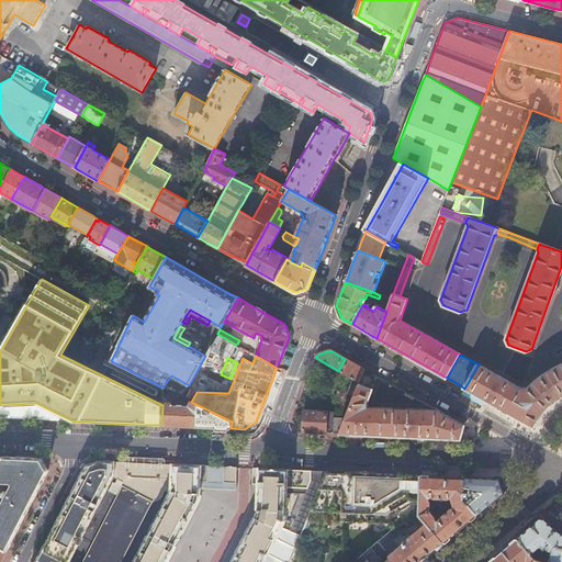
[(234,380),(243,358),(238,360),(237,362),(231,379),(234,380)]
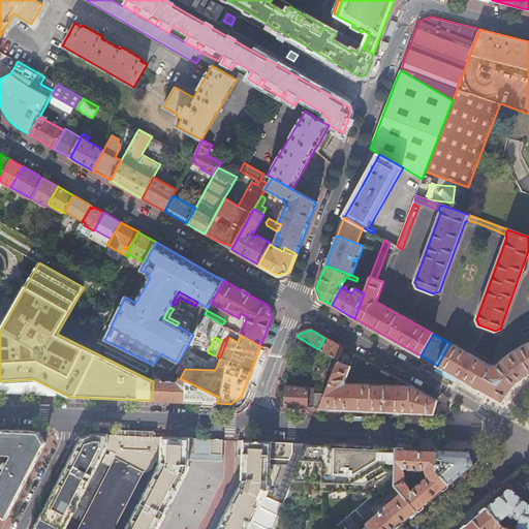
[(343,348),(324,338),(318,349),(338,361),(343,348)]
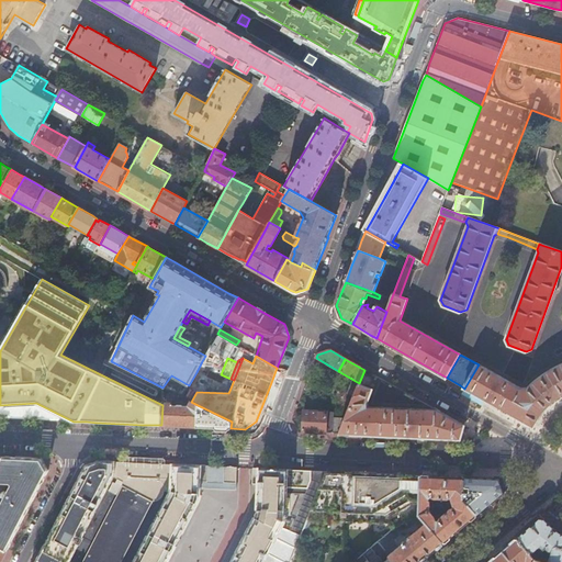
[(479,364),(464,389),(534,427),(535,426),(536,424),(537,422),(538,419),(539,417),(541,415),(542,414),(543,412),(546,409),(547,407),(549,406),(551,404),(552,403),(554,401),(557,400),(558,397),(560,396),(561,394),(561,364),(559,367),(555,368),(552,369),(550,371),(547,373),(544,374),(541,377),(539,379),(536,381),(534,383),(531,385),(529,388),(528,389),(520,389),(479,364)]
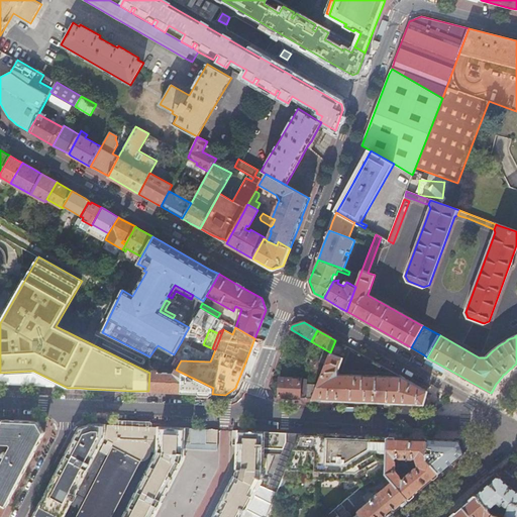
[(346,346),(335,340),(330,352),(318,385),(313,399),(325,399),(423,404),(425,398),(427,392),(403,378),(387,378),(338,375),(337,371),(346,346)]
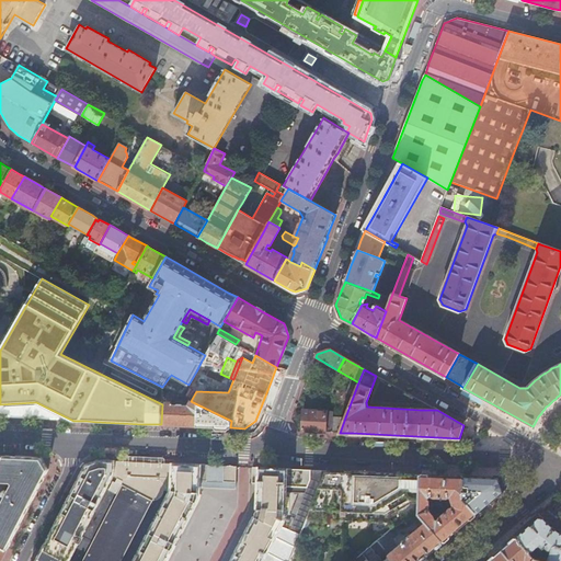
[(162,404),(161,424),(179,425),(197,426),(197,404),(191,401),(189,407),(183,405),(183,404),(178,404),(176,405),(172,404),(172,402),(162,401),(162,404)]
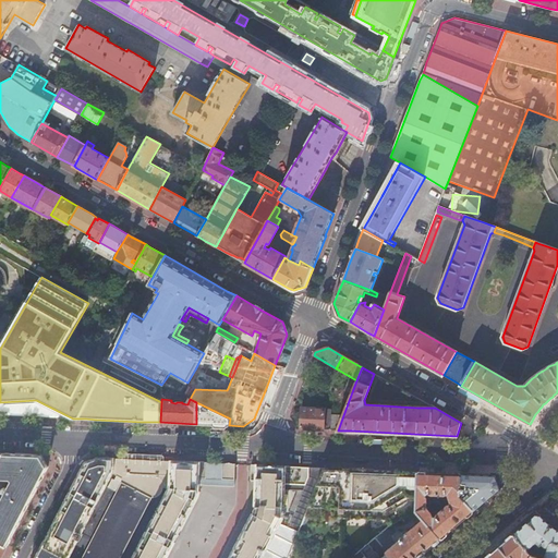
[(0,402),(0,414),(73,419),(36,400),(0,402)]
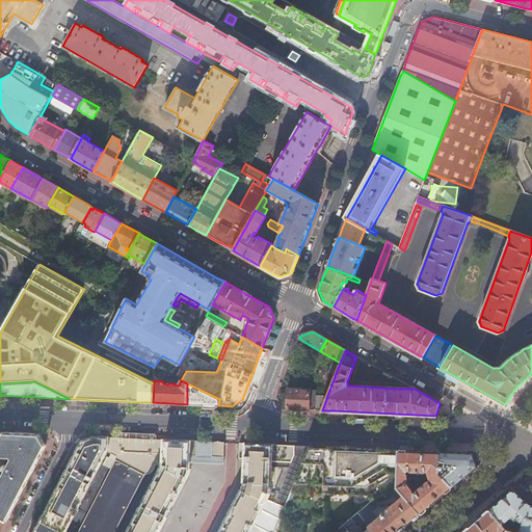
[(187,383),(187,404),(192,404),(218,405),(219,399),(187,383)]
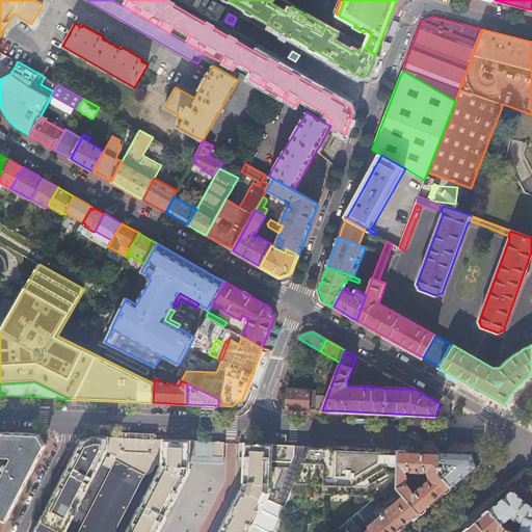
[(287,402),(287,408),(318,410),(322,410),(327,396),(316,396),(316,390),(288,389),(287,402)]
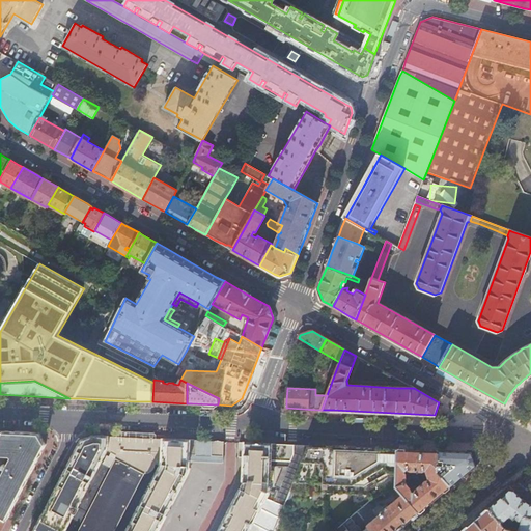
[(9,431),(3,431),(0,441),(0,455),(8,455),(9,455),(10,456),(11,457),(11,458),(0,479),(0,515),(6,520),(11,510),(29,477),(46,444),(43,439),(39,434),(9,431)]
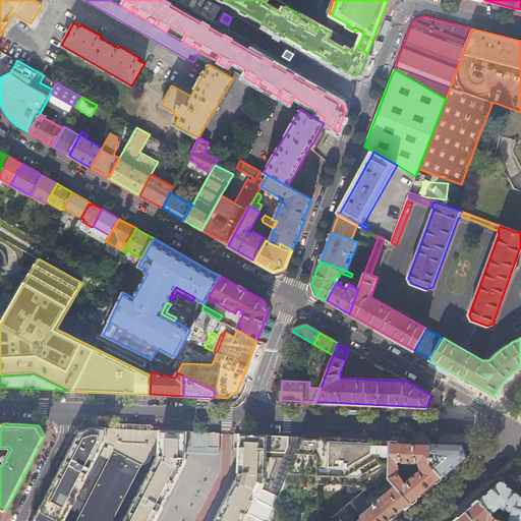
[(269,520),(273,512),(277,501),(282,489),(284,482),(288,473),(301,438),(287,437),(265,436),(235,433),(234,449),(240,449),(240,472),(238,477),(237,479),(216,520),(154,520),(184,464),(185,458),(186,452),(192,453),(219,454),(220,433),(115,428),(95,427),(81,431),(66,461),(42,507),(35,520),(269,520)]
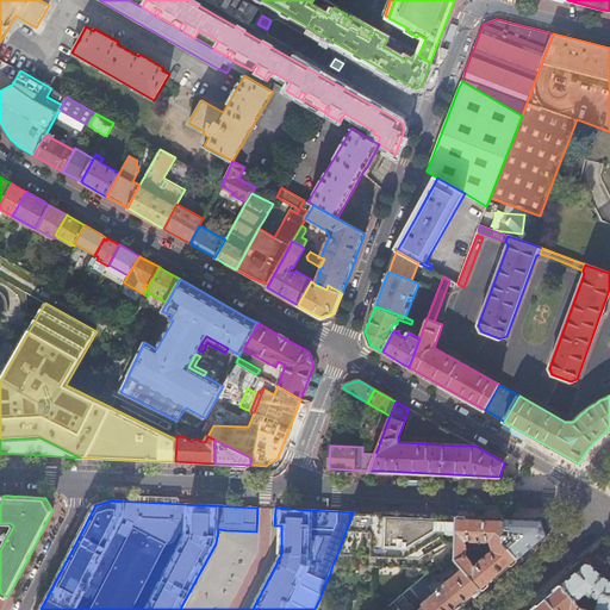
[(353,512),(337,554),(332,565),(423,570),(427,576),(441,566),(455,558),(455,552),(458,517),(387,514),(353,512)]
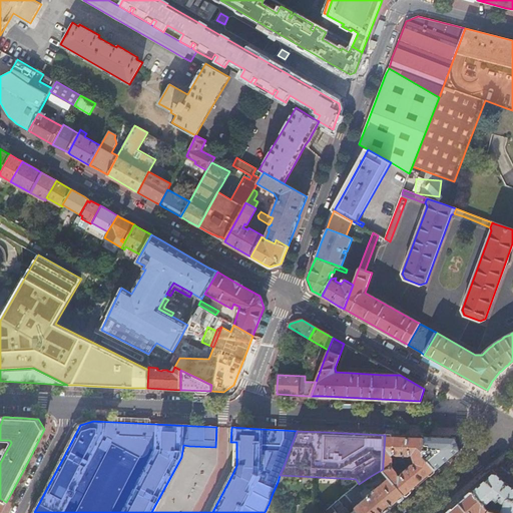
[(406,436),(385,435),(383,464),(383,469),(393,466),(393,458),(397,454),(409,455),(411,454),(413,454),(414,458),(424,455),(424,448),(424,437),(406,436)]
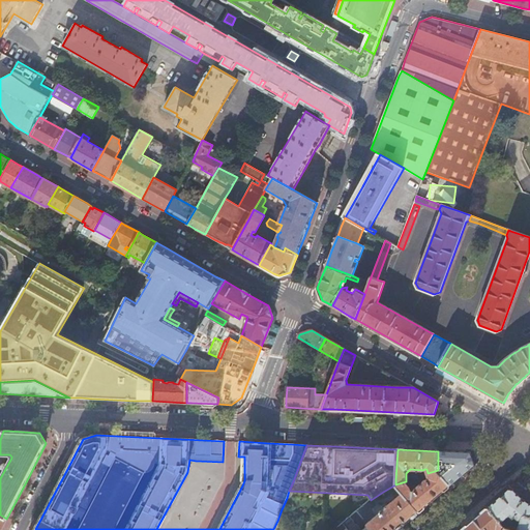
[(449,451),(438,451),(438,463),(446,463),(446,471),(438,471),(450,486),(453,483),(475,465),(473,458),(471,452),(449,451)]
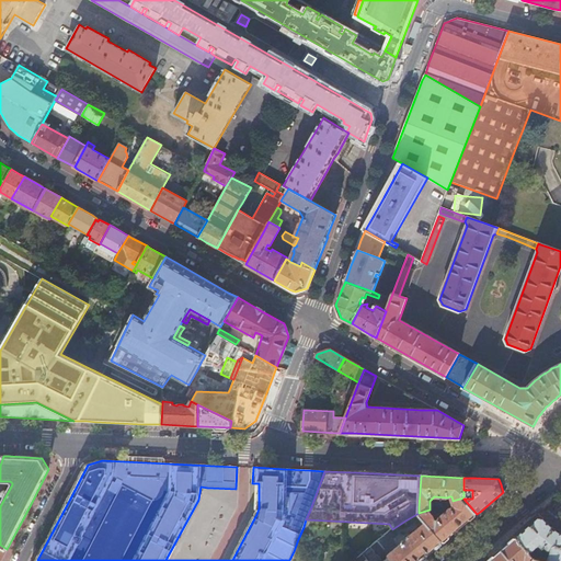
[(430,510),(419,513),(444,542),(451,536),(477,514),(464,499),(464,497),(453,501),(455,506),(453,507),(450,507),(441,516),(434,515),(430,510)]
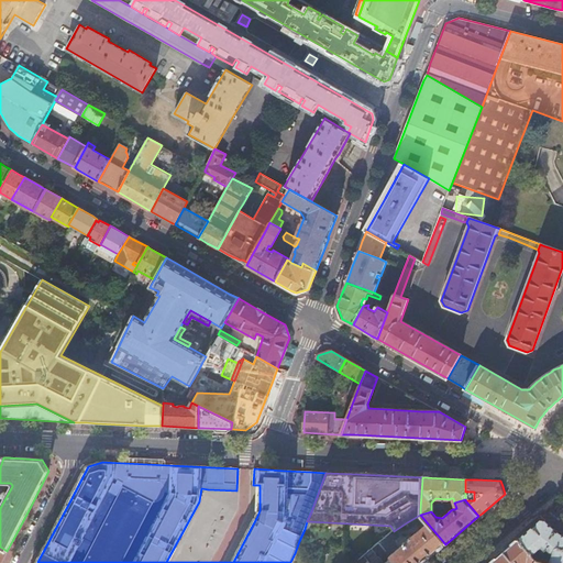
[(445,544),(420,515),(407,522),(394,531),(392,532),(379,542),(386,550),(392,545),(390,545),(388,542),(395,537),(412,526),(416,523),(421,529),(412,537),(410,534),(407,537),(398,539),(395,542),(399,548),(390,555),(396,562),(422,562),(433,554),(445,544)]
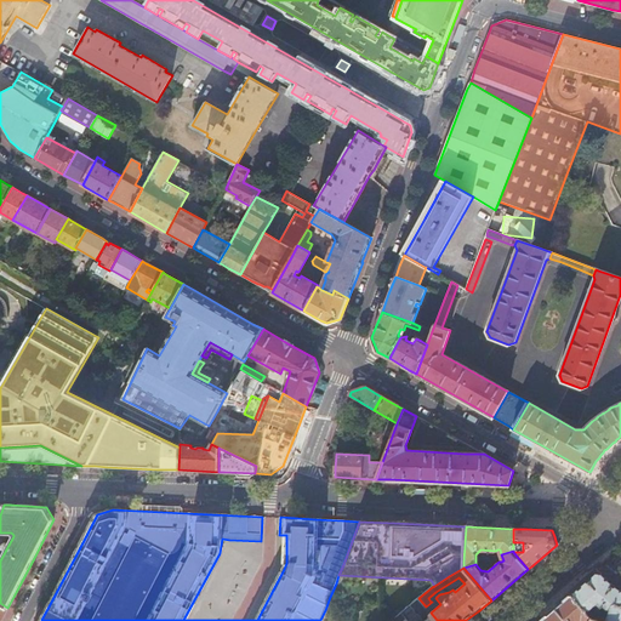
[(602,574),(600,571),(575,593),(573,594),(592,617),(604,620),(620,620),(620,591),(619,590),(616,588),(615,586),(613,585),(611,584),(609,582),(608,580),(607,579),(604,577),(603,575),(602,574)]
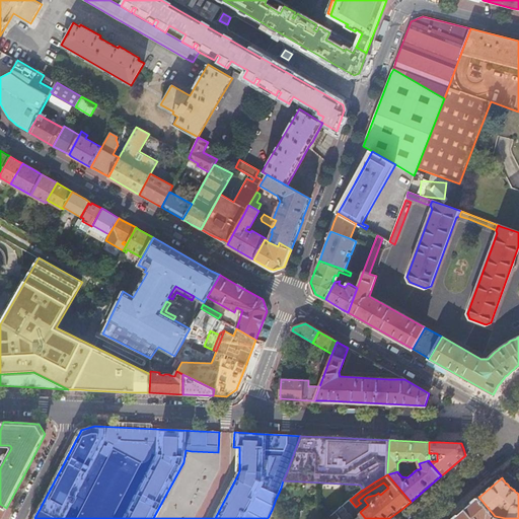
[(484,518),(487,518),(488,518),(492,518),(495,516),(478,497),(465,508),(452,518),(484,518)]
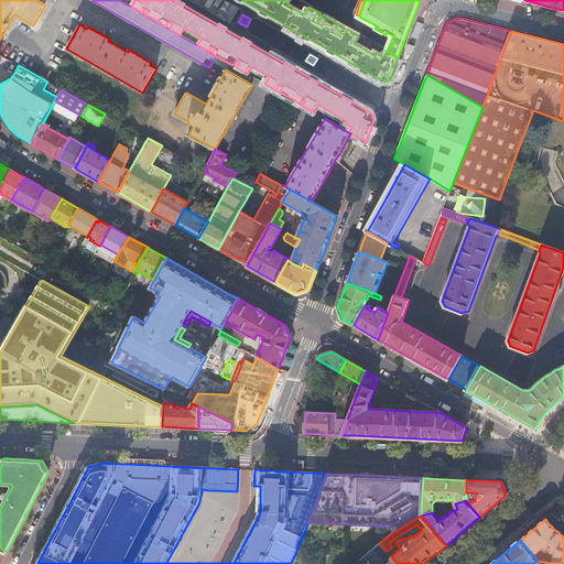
[(370,563),(365,556),(357,563),(397,563),(391,556),(387,551),(380,543),(372,550),(384,563),(370,563)]
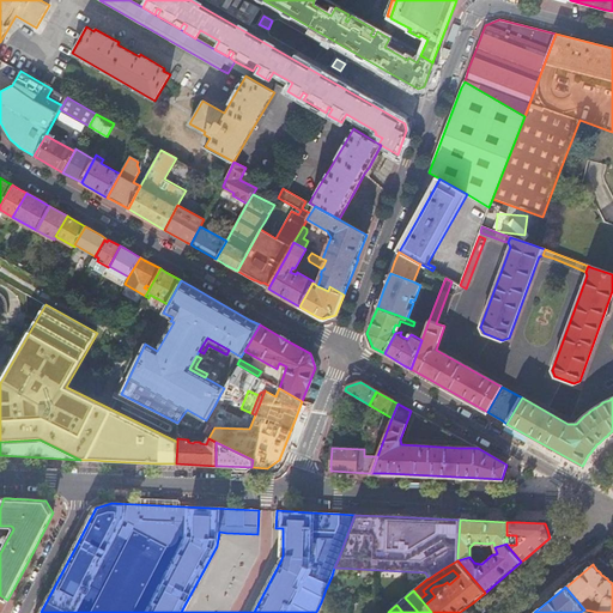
[(426,594),(420,599),(425,605),(435,596),(430,590),(425,594),(426,594)]
